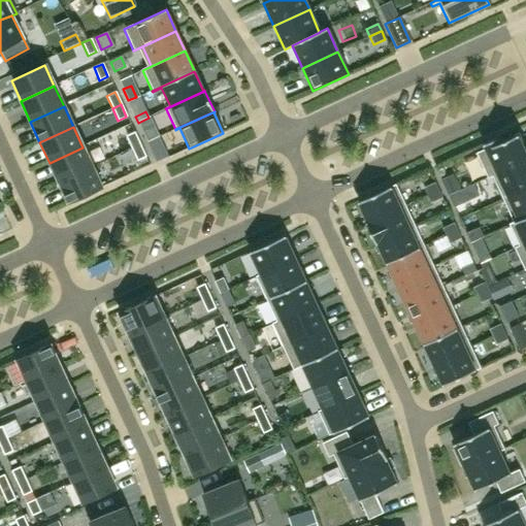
[(155,130),(143,135),(148,143),(159,137),(155,130)]
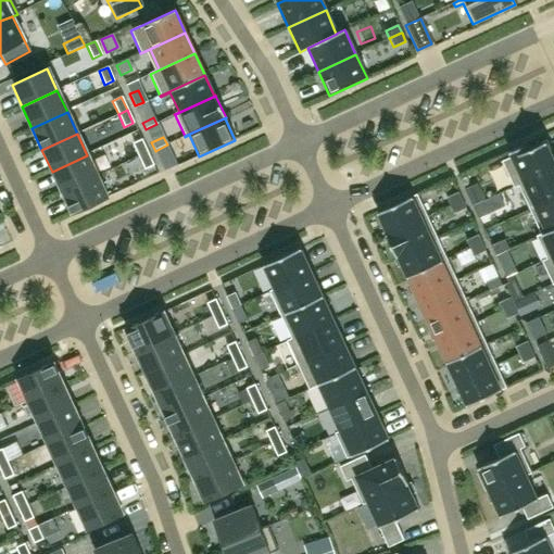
[(131,143),(138,156),(147,152),(140,139),(131,143)]
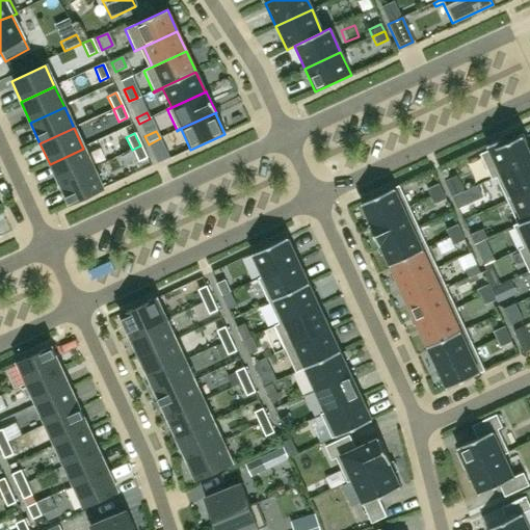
[(479,155),(491,180),(529,160),(529,154),(522,135),(503,143),(501,139),(485,146),(487,151),(479,155)]
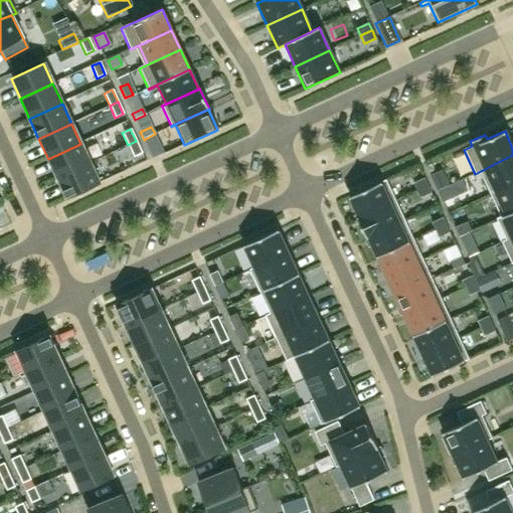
[(136,141),(128,145),(133,157),(142,154),(136,141)]
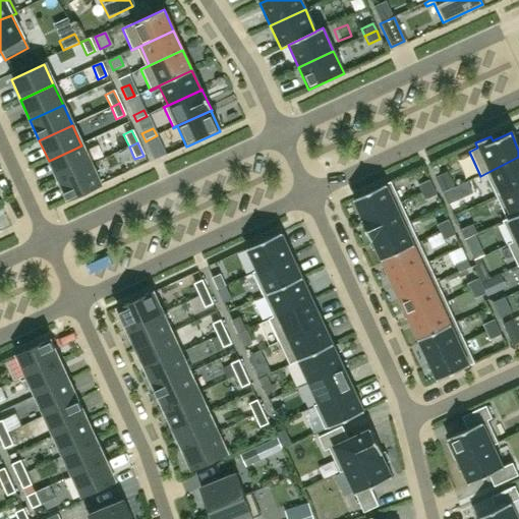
[(58,180),(91,165),(81,146),(49,161),(58,180)]
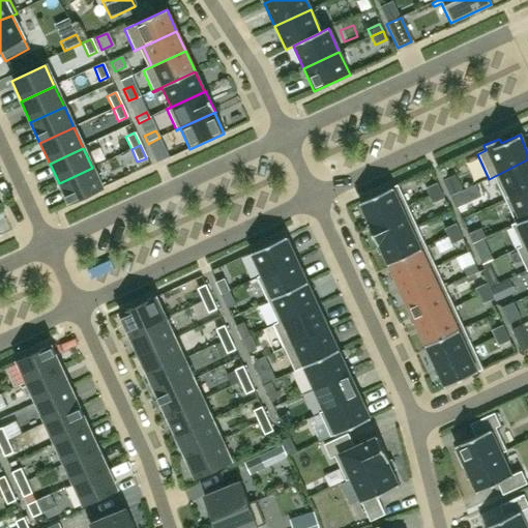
[(165,150),(153,156),(156,164),(168,158),(165,150)]
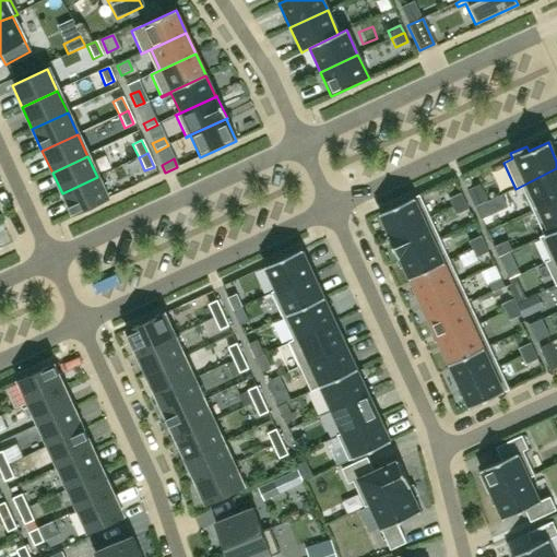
[(556,168),(516,189),(516,190),(525,186),(536,210),(556,199),(556,168)]
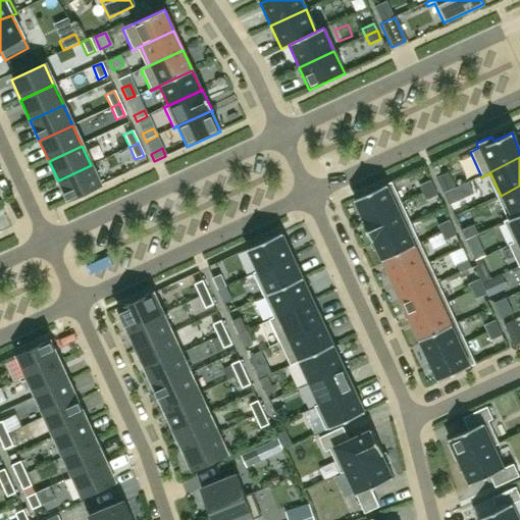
[(91,165),(58,180),(67,201),(100,186),(91,165)]
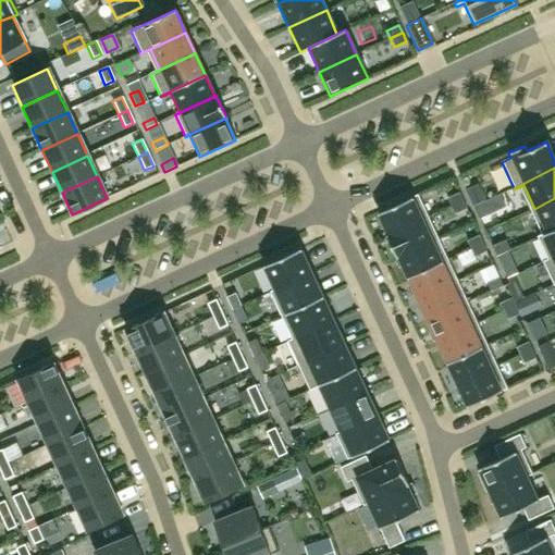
[(471,207),(483,201),(476,185),(464,190),(471,207)]
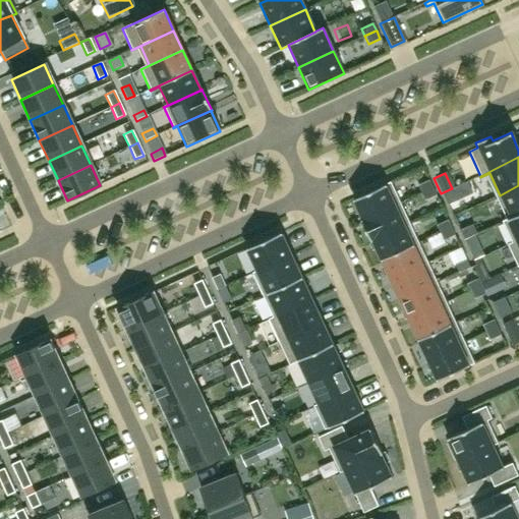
[(431,188),(428,181),(417,186),(420,193),(431,188)]
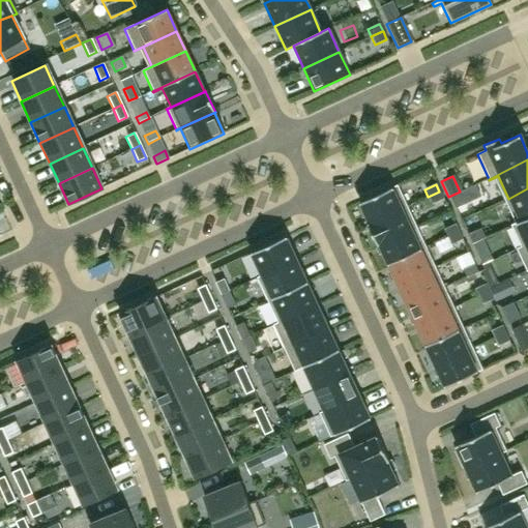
[(367,225),(406,207),(397,185),(358,203),(368,224),(367,225)]
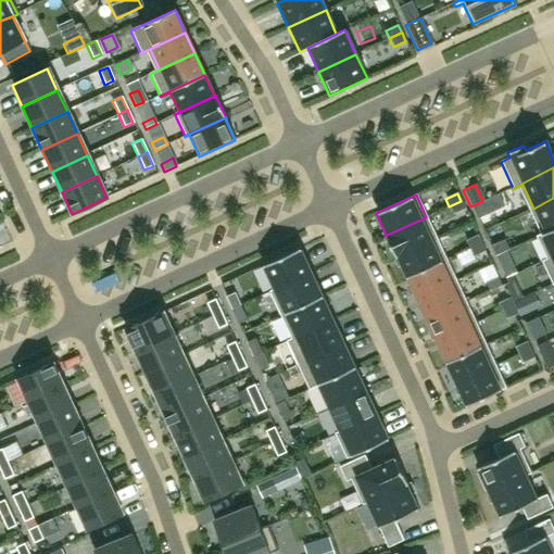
[(553,198),(533,209),(544,233),(534,237),(536,238),(553,228),(553,198)]
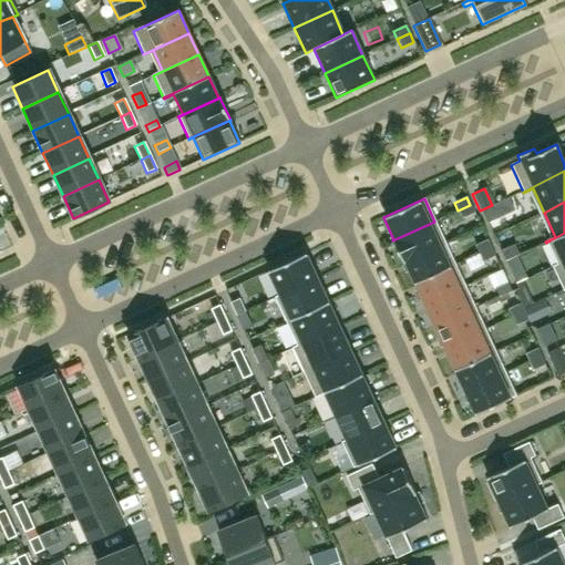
[(474,213),(470,205),(458,211),(462,218),(474,213)]
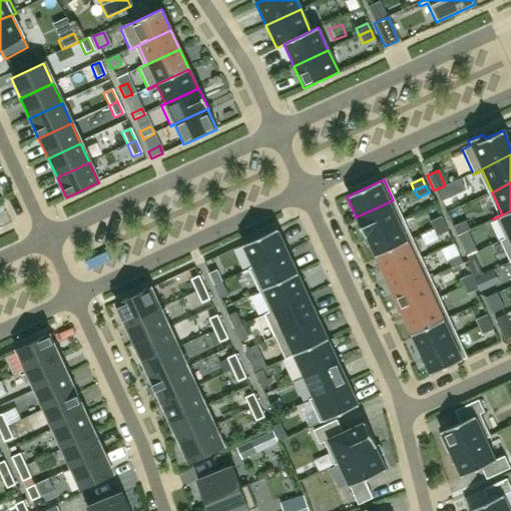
[(443,186),(434,190),(440,202),(449,197),(443,186)]
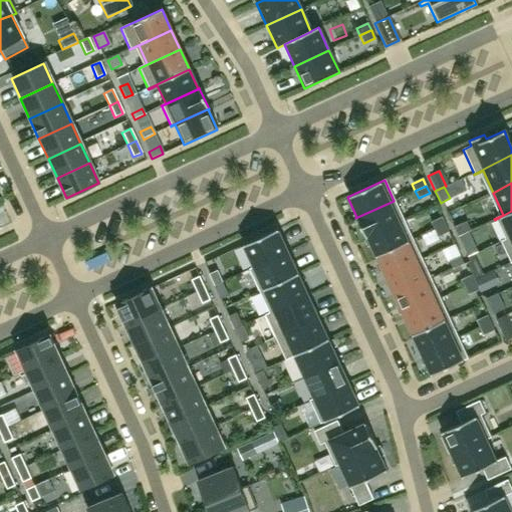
[(364,238),(403,220),(394,201),(355,218),(364,238)]
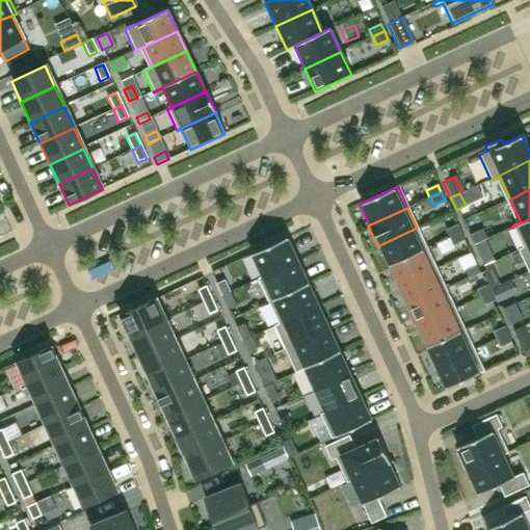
[(518,250),(529,244),(529,218),(512,228),(522,247),(518,250)]
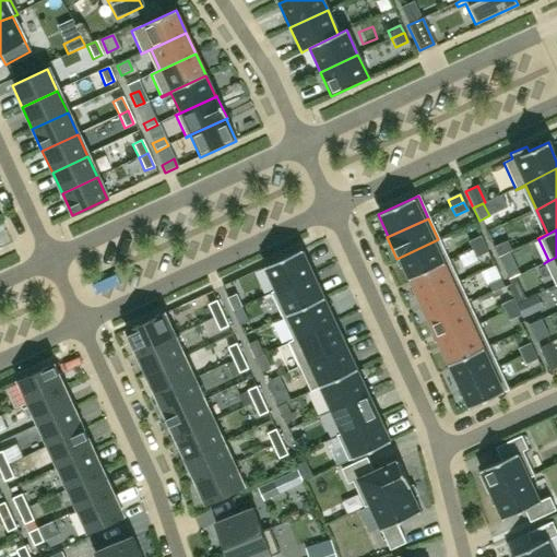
[(471,250),(483,245),(480,237),(467,243),(471,250)]
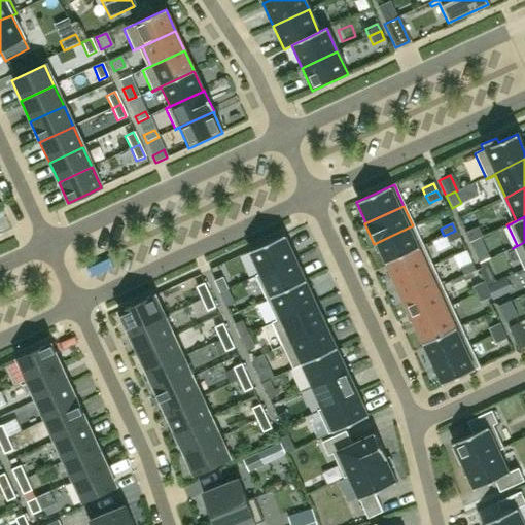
[(384,264),(422,246),(413,225),(374,244),(374,245),(375,244),(384,264)]
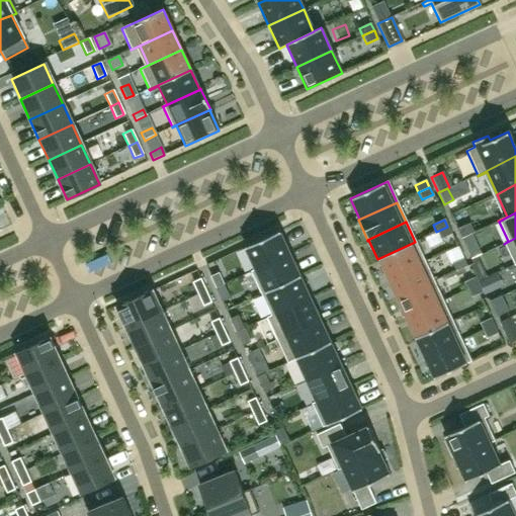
[(467,225),(456,230),(460,239),(471,234),(467,225)]
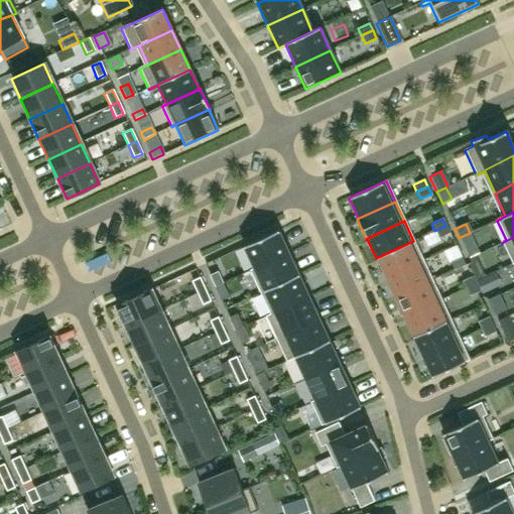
[(450,233),(445,226),(434,231),(438,239),(450,233)]
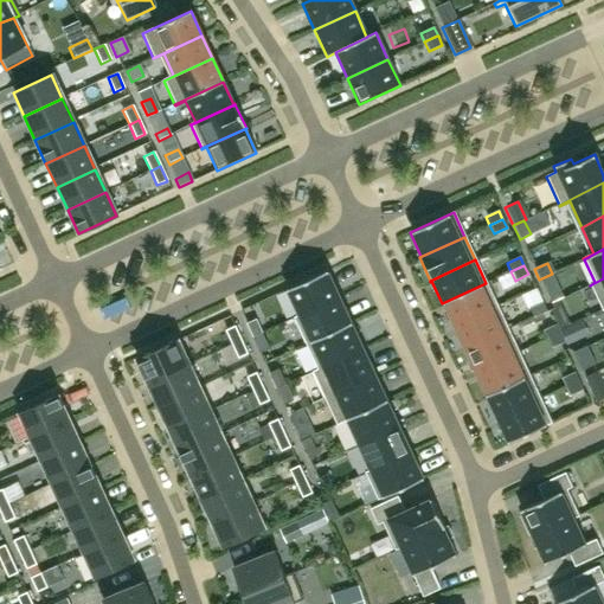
[(293,319),(339,297),(326,271),(286,290),(297,315),(293,317),(293,319)]
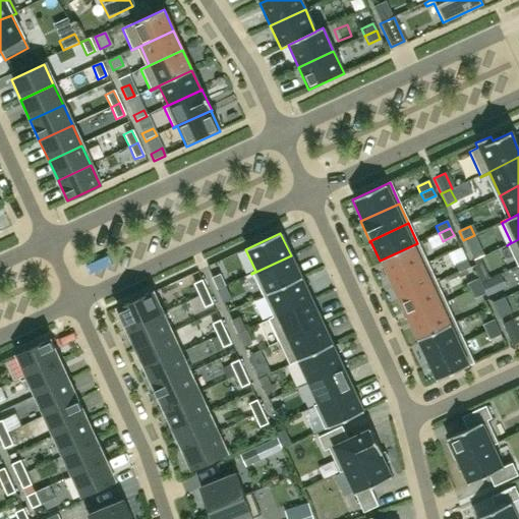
[(471,237),(463,240),(471,260),(479,255),(471,237)]
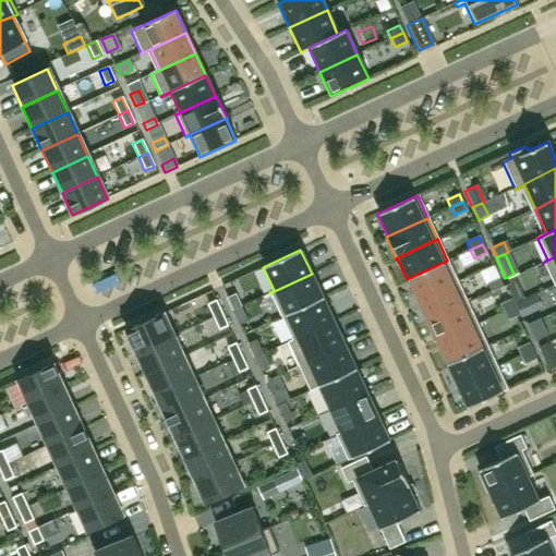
[(554,286),(555,285),(555,256),(543,263),(554,286)]
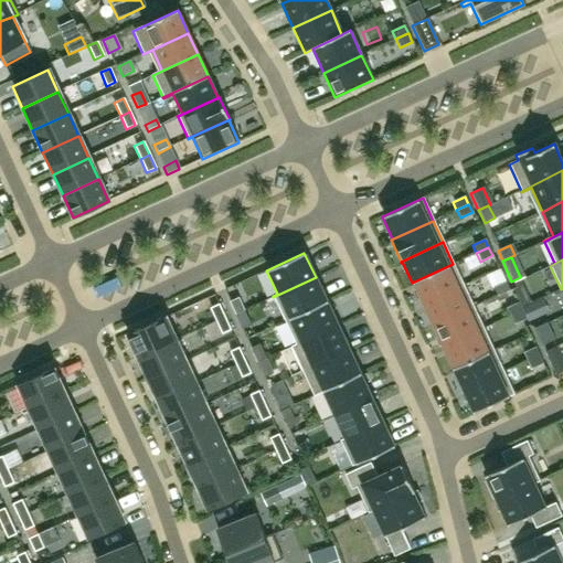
[(422,305),(463,286),(453,264),(412,283),(422,305)]
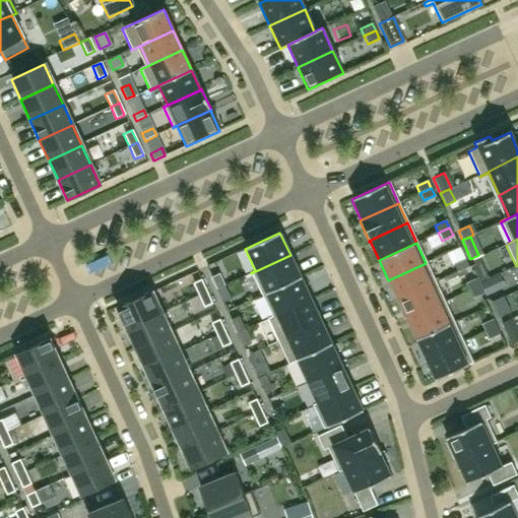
[(251,273),(261,296),(301,277),(290,255),(251,273)]
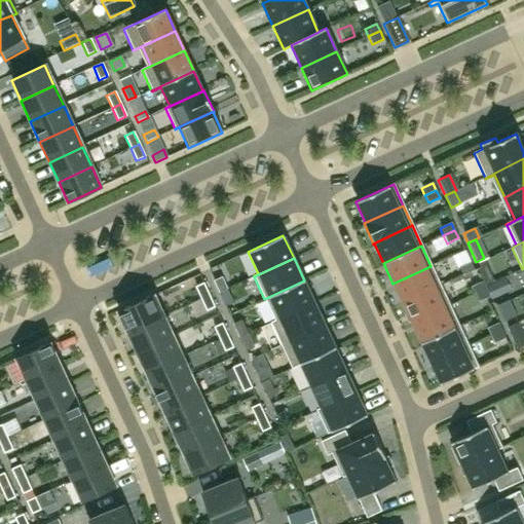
[(474,270),(470,263),(458,268),(461,275),(474,270)]
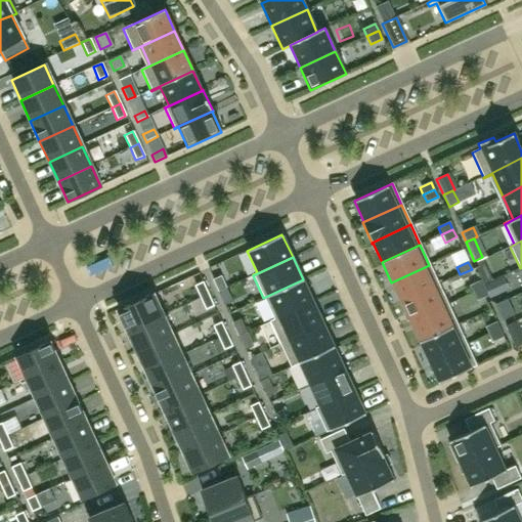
[(400,302),(438,285),(429,265),(391,283),(400,302)]
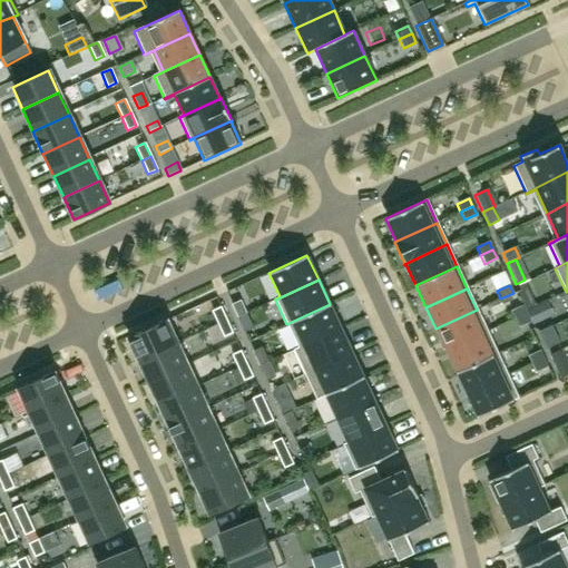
[(536,304),(531,296),(524,300),(528,307),(536,304)]
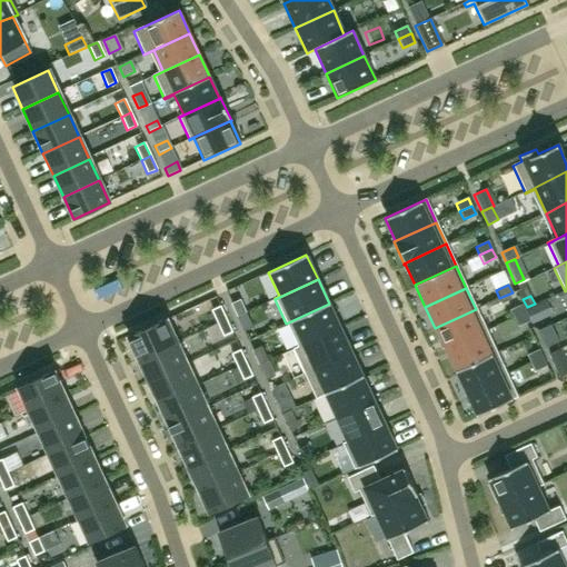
[(230,305),(236,318),(246,315),(239,300),(230,305)]
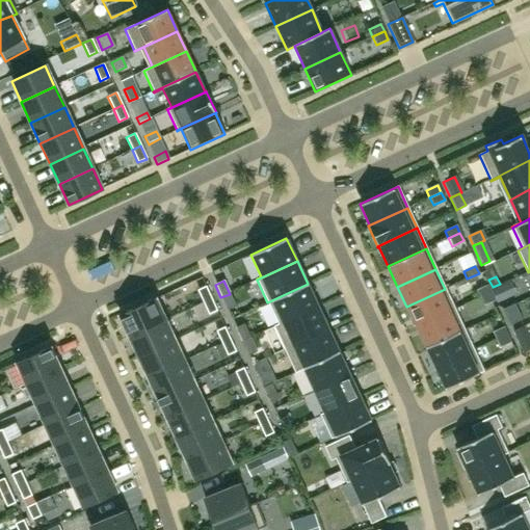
[(272,326),(273,327),(318,307),(308,284),(267,302),(277,324),(272,326)]
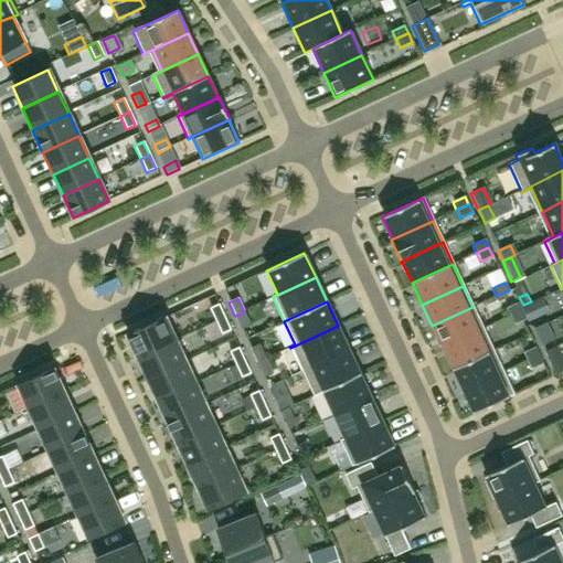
[(541,316),(534,301),(522,307),(529,321),(541,316)]
